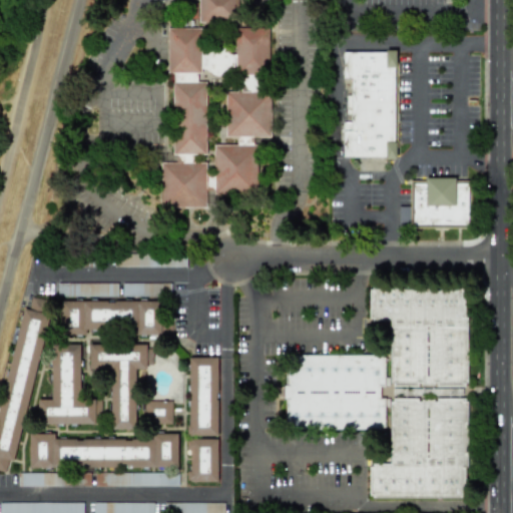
[(197,0),(197,22),(236,23),(236,0),(197,0)]
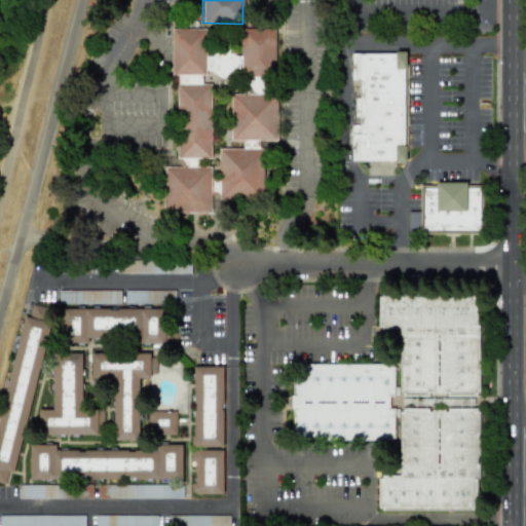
[(171,30),(173,75),(176,75),(179,166),(163,167),(165,214),(211,212),(211,198),(263,196),(261,141),(277,140),(273,28),(240,29),(240,51),(205,52),(205,29),(171,30)]
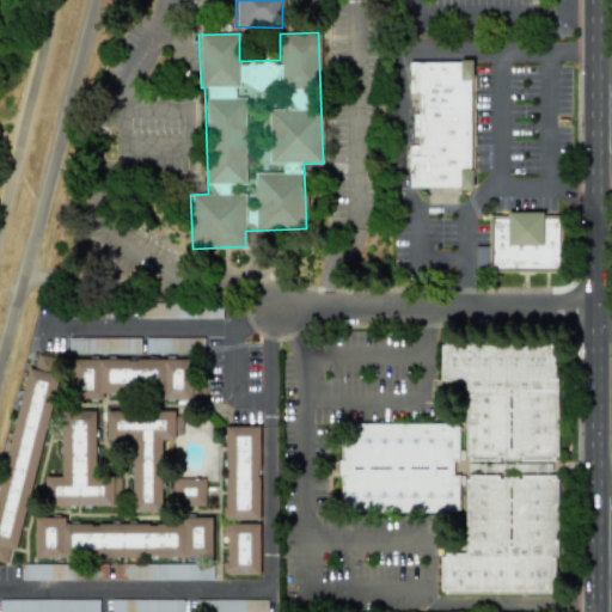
[(409,188),(472,188),(472,62),(409,62),(409,95),(418,95),(418,114),(414,114),(414,146),(409,146),(409,188)]
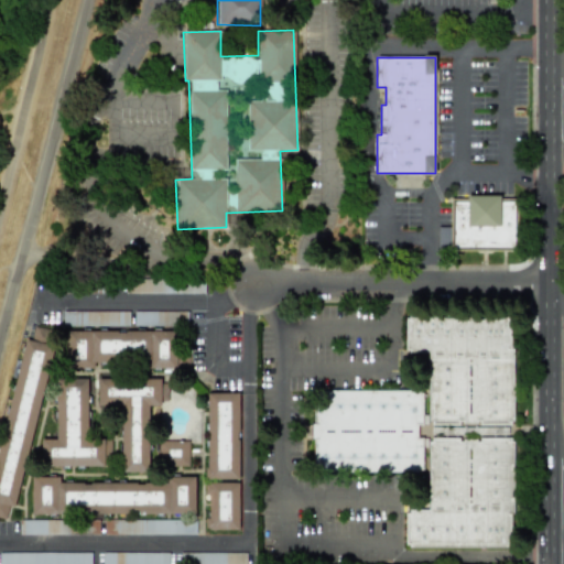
[(516,250),(516,198),(451,197),(451,227),(438,227),(437,249),(516,250)]
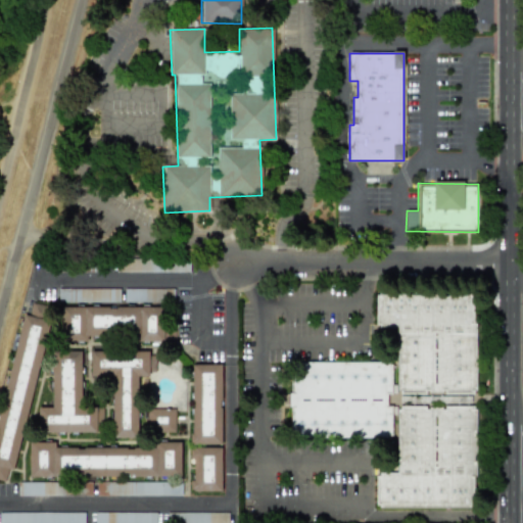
[(119,289),(57,288),(57,301),(119,301),(119,289)]
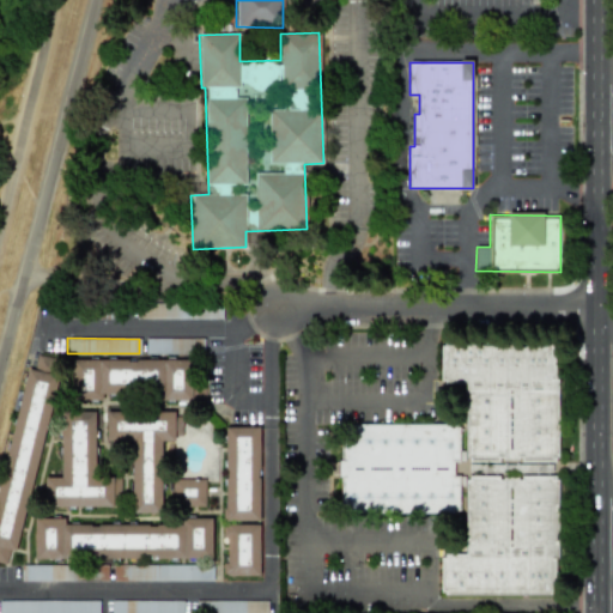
[(145,353),(192,353),(192,339),(146,339),(145,353)]
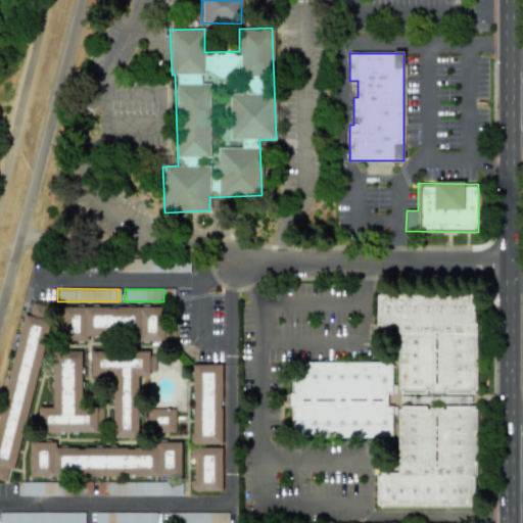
[(475,508),(475,407),(471,407),(471,392),(475,392),(475,293),(376,293),(376,326),(397,326),(397,393),(410,393),(410,407),(390,407),(390,362),(290,362),(290,436),(392,436),(392,415),(396,415),(396,473),(376,473),(376,508),(475,508)]
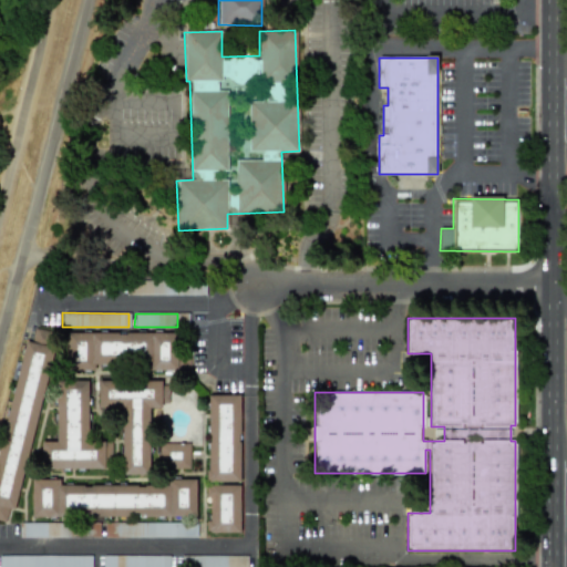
[(23,340),(0,443),(0,521),(4,522),(8,508),(16,509),(55,332),(34,328),(31,342),(23,340)]
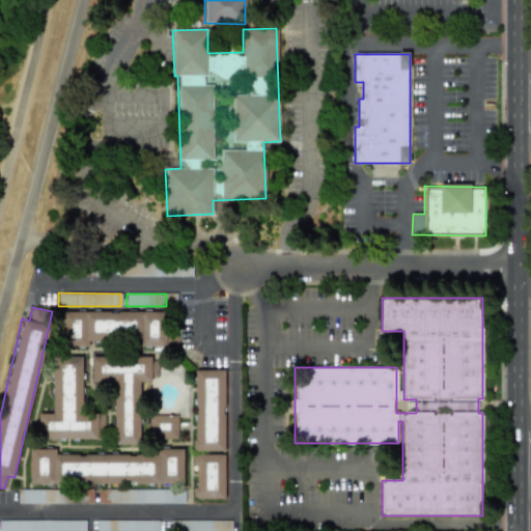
[(104,413),(82,413),(82,356),(52,356),(52,413),(38,414),(38,439),(104,439),(104,413)]
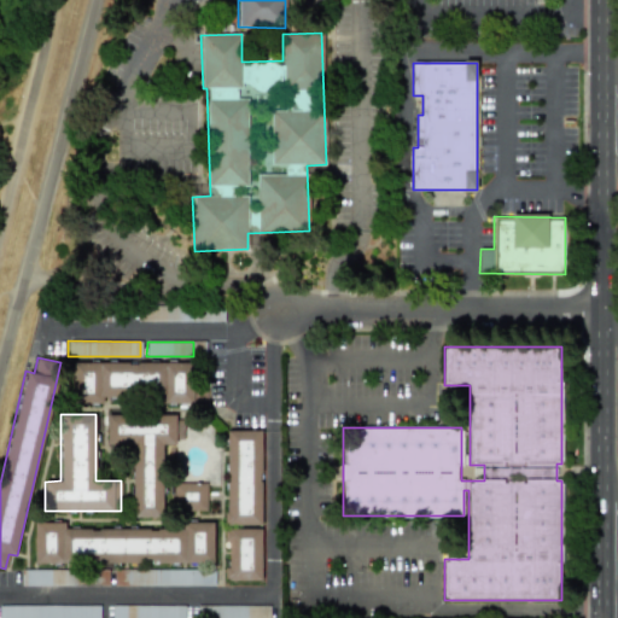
[(163,517),(162,443),(184,443),(184,415),(106,415),(106,444),(133,444),(133,517),(163,517)]
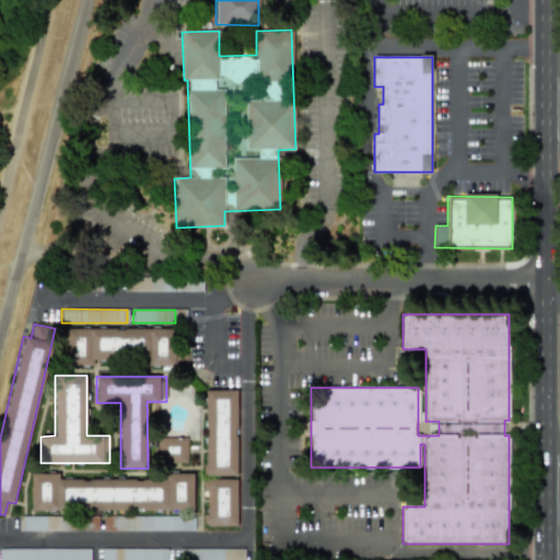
[(236,389),(206,391),(206,476),(237,476),(236,389)]
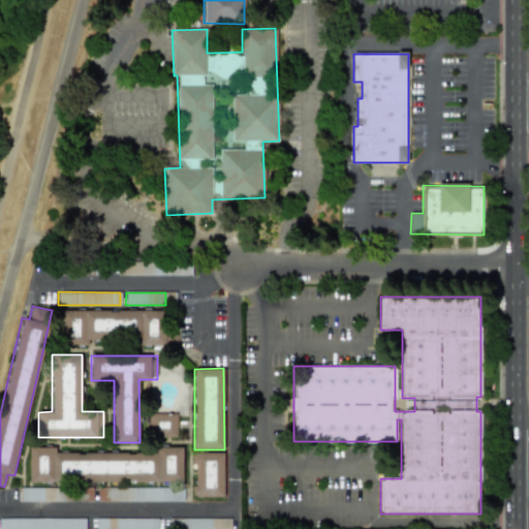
[(177,437),(177,412),(148,413),(149,438),(177,437)]
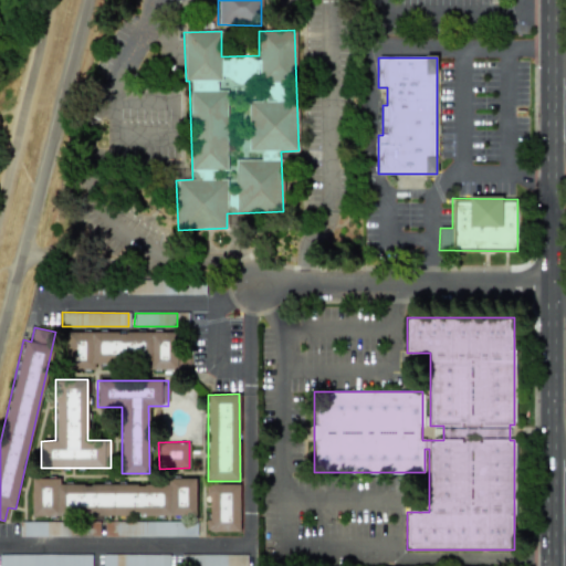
[(59,482),(59,479),(31,479),(31,516),(196,515),(196,482),(59,482)]
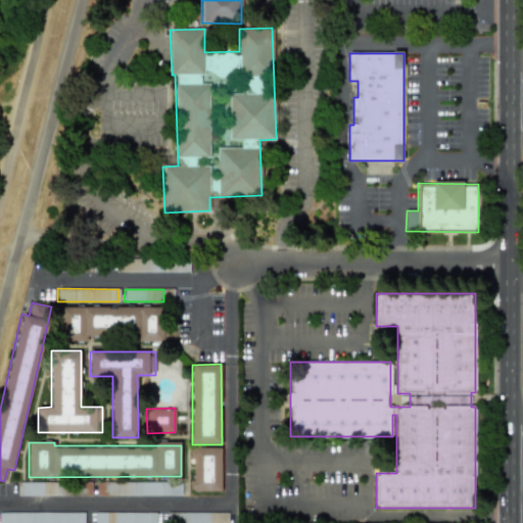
[(222,447),(192,447),(192,491),(221,491),(222,447)]
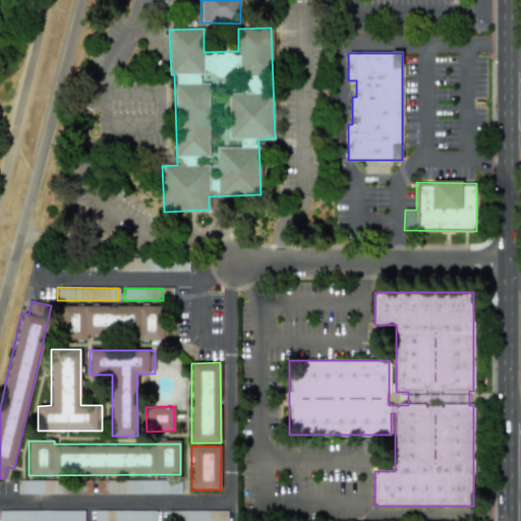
[(180,479),(96,481),(96,495),(180,493),(180,479)]
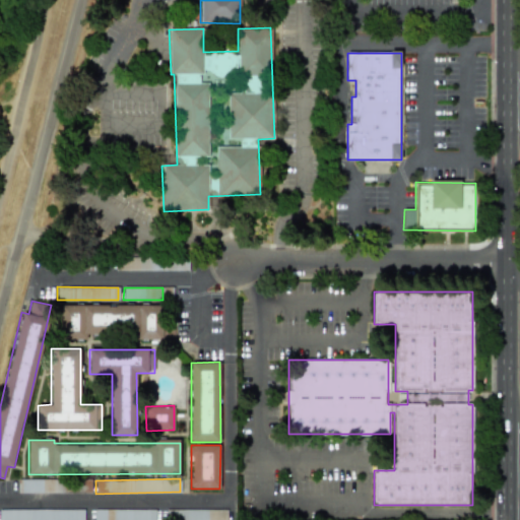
[(21,493),(91,493),(91,479),(21,479),(21,493)]
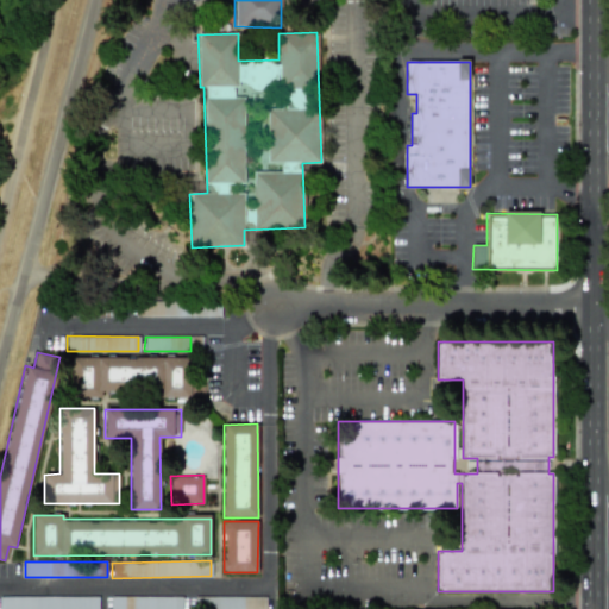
[(96,608),(98,596),(0,596),(0,608),(96,608)]
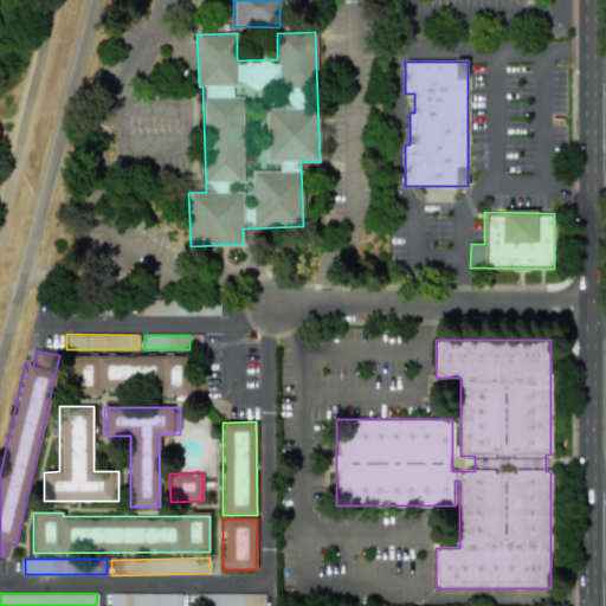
[(180,605),(181,594),(110,593),(109,605),(180,605)]
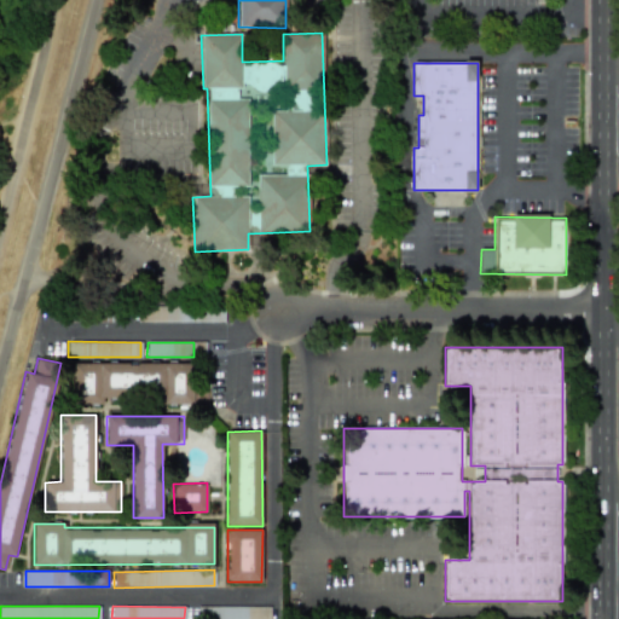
[(270,618),(270,606),(198,607),(197,618),(270,618)]
